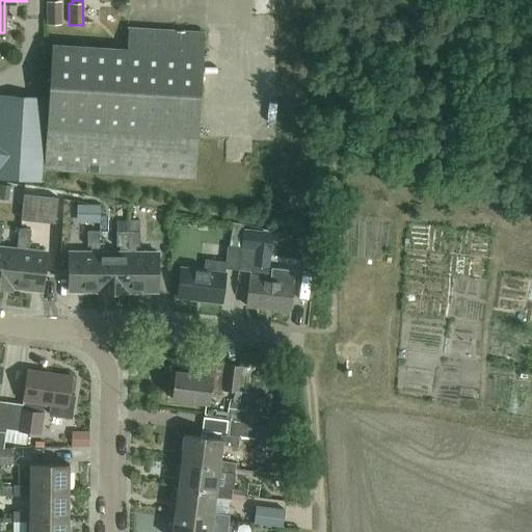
[(275,0),(260,0),(262,17),(276,16),(275,0)]
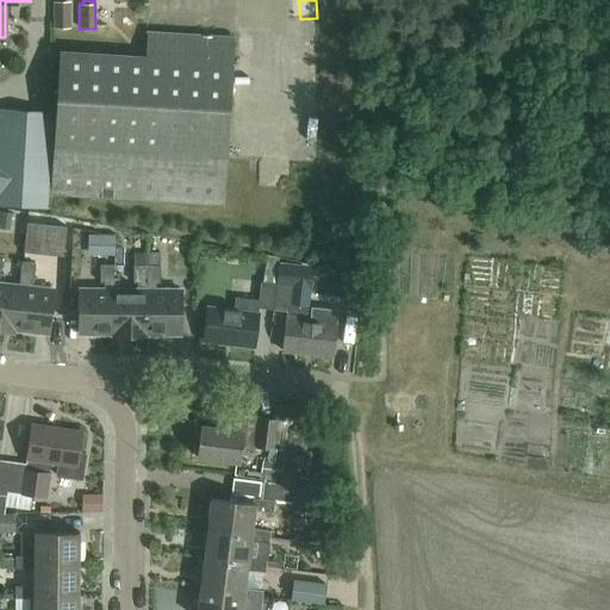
[(69,1),(53,1),(53,26),(69,25),(69,1)]
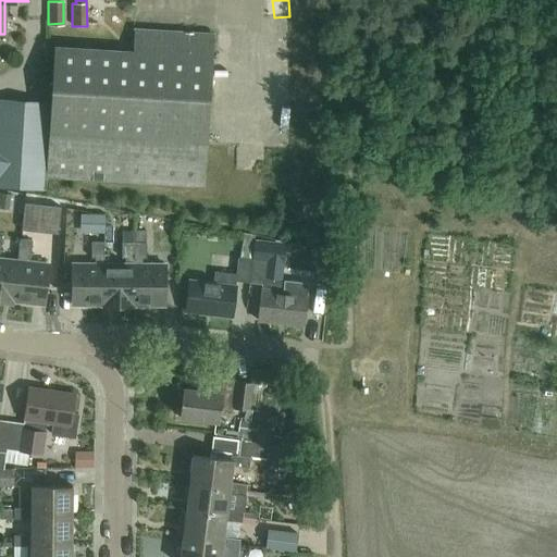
[(47,135),(44,178),(203,186),(206,144),(234,146),(235,123),(207,121),(212,35),(133,31),(132,52),(53,47),(49,103),(47,135)]
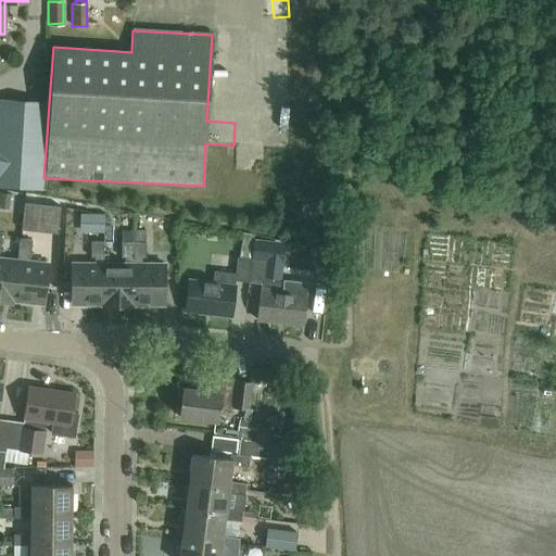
[(0,186),(43,189),(43,178),(47,135),(49,103),(0,99),(0,186)]
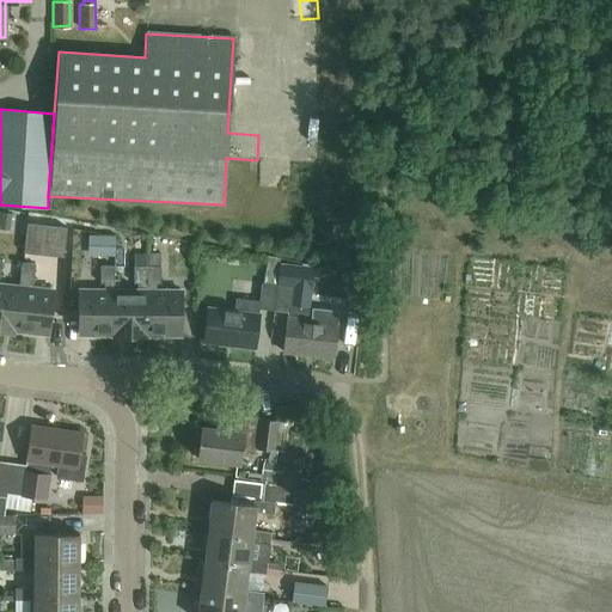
[(12,213),(0,212),(0,215),(0,228),(10,230),(12,213)]
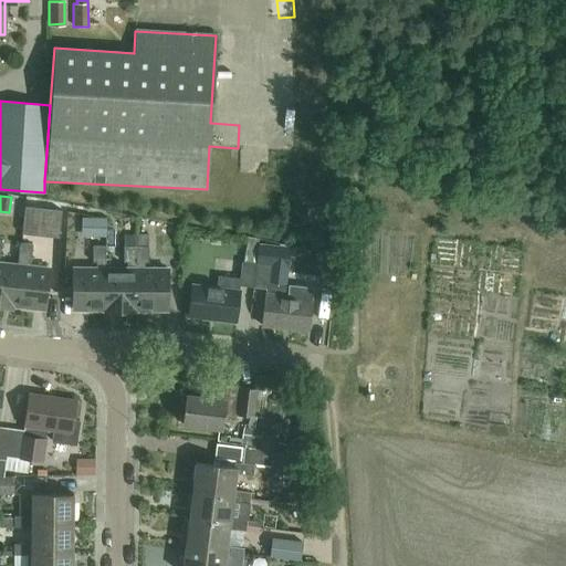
[(93,218),(92,237),(105,237),(106,218),(93,218)]
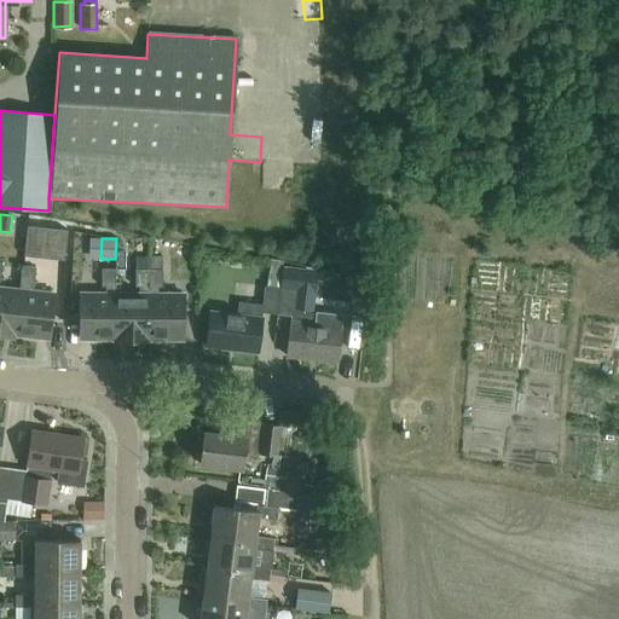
[(0,262),(0,335),(16,336),(16,335),(15,335),(19,289),(0,287),(0,281),(3,264),(0,262)]
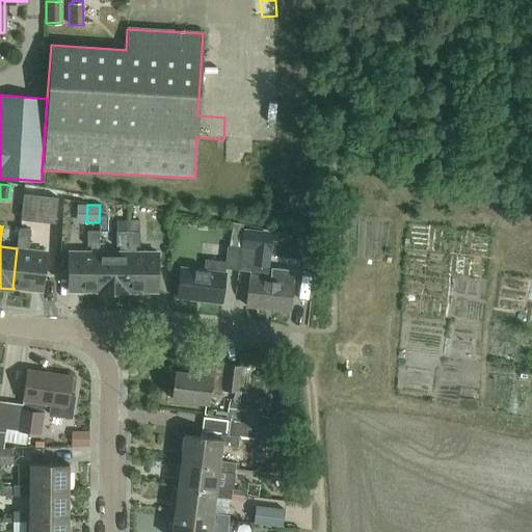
[(19,229),(17,248),(12,288),(14,288),(43,291),(47,253),(25,249),(25,244),(29,244),(30,230),(19,229)]
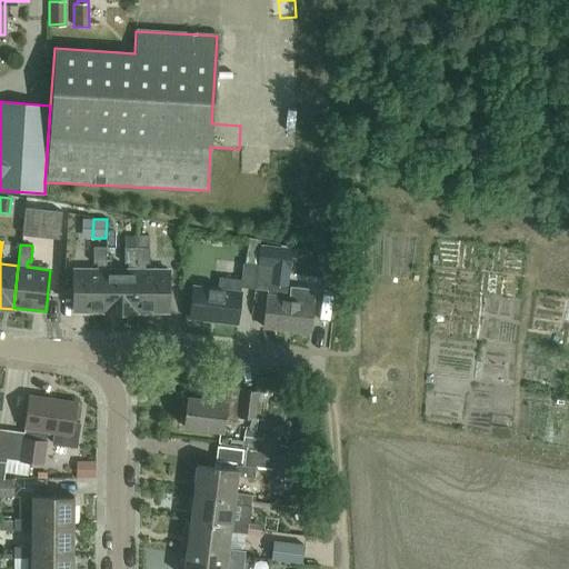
[(106,313),(106,270),(107,248),(93,248),(93,263),(97,263),(97,270),(73,269),(73,311),(105,311),(105,313),(106,313)]
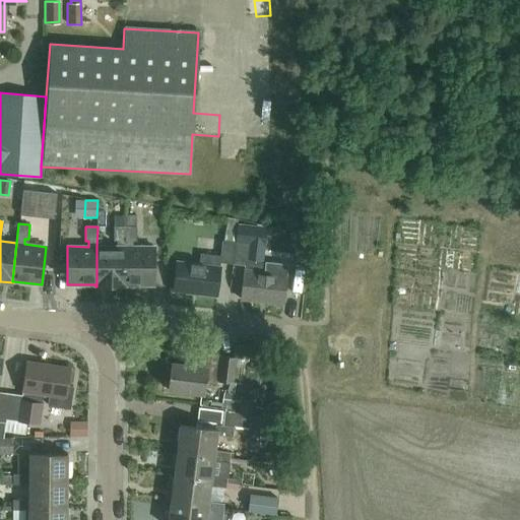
[(125,286),(125,226),(114,226),(114,241),(117,241),(117,247),(96,247),(96,286),(125,286)]
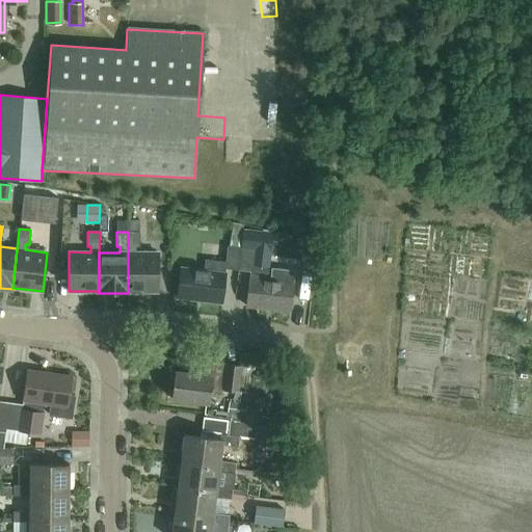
[(128,232),(128,293),(129,293),(129,292),(157,292),(158,253),(136,253),(136,246),(139,246),(139,232),(128,232)]
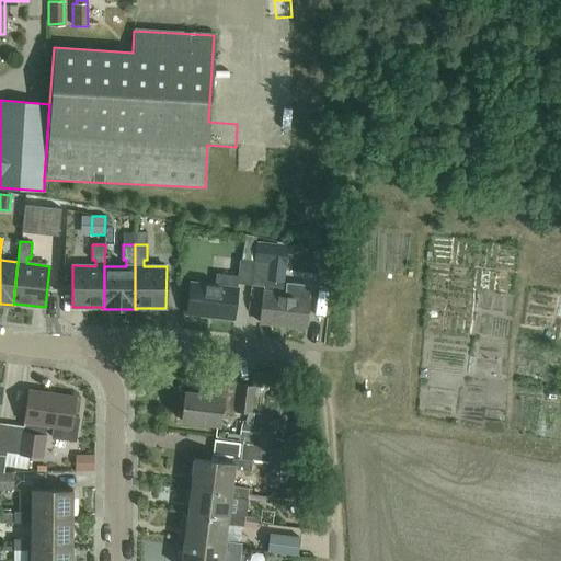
[(252,285),(255,262),(240,260),(238,276),(215,273),(214,284),(190,282),(186,315),(233,320),(238,284),(252,285)]
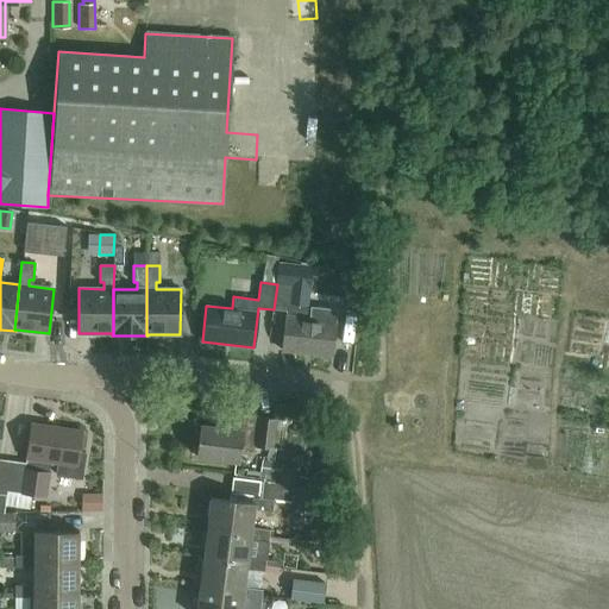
[(338,309),(288,303),(290,286),(277,284),(274,309),(286,312),(281,351),(332,357),(336,321),(338,309)]
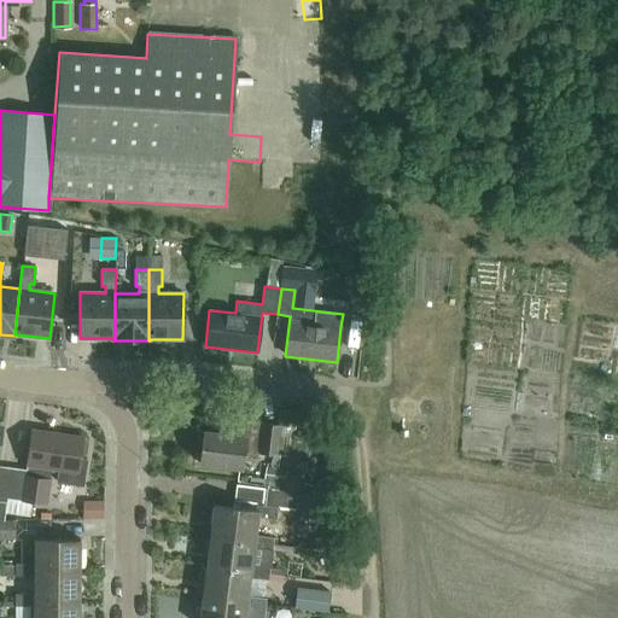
[(589,338),(617,342),(617,314),(593,312),(589,338)]
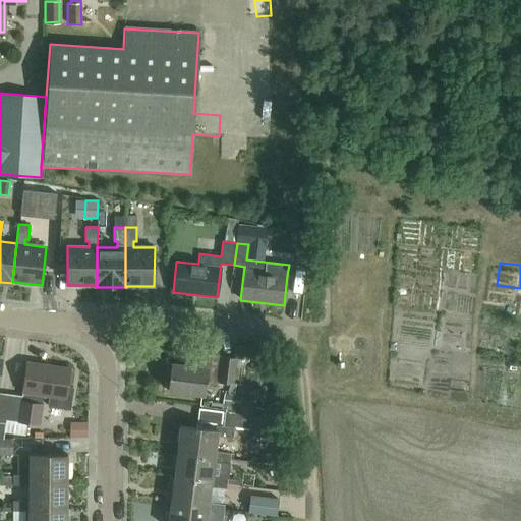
[(455,299),(471,294),(466,276),(449,281),(455,299)]
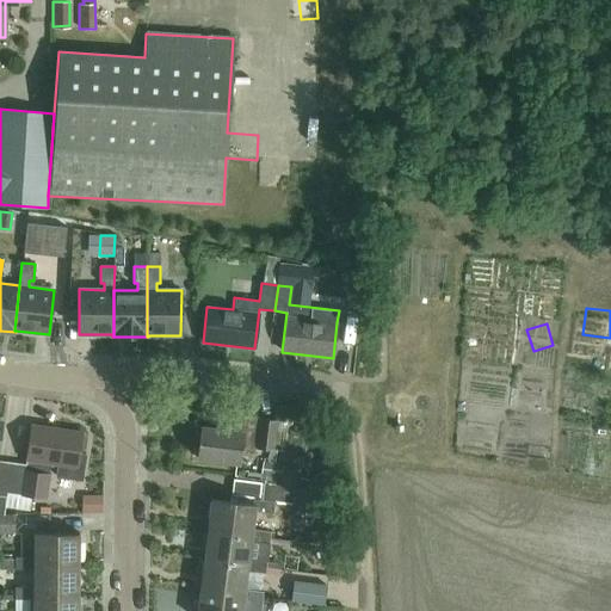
[(482,394),(481,405),(510,409),(514,380),(471,372),(469,392),(482,394)]
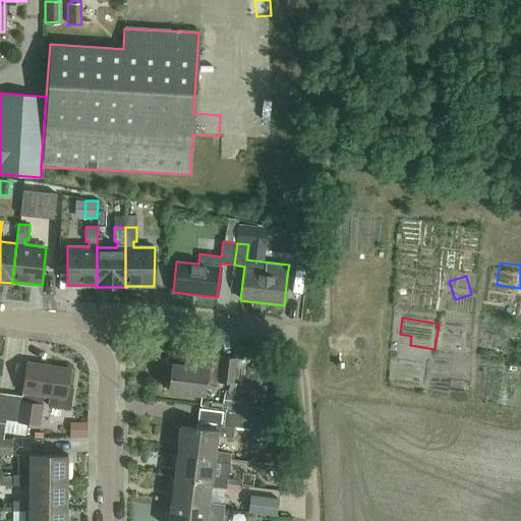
[(171,363),(168,391),(204,396),(205,388),(216,389),(217,382),(233,384),(236,358),(206,354),(204,367),(171,363)]
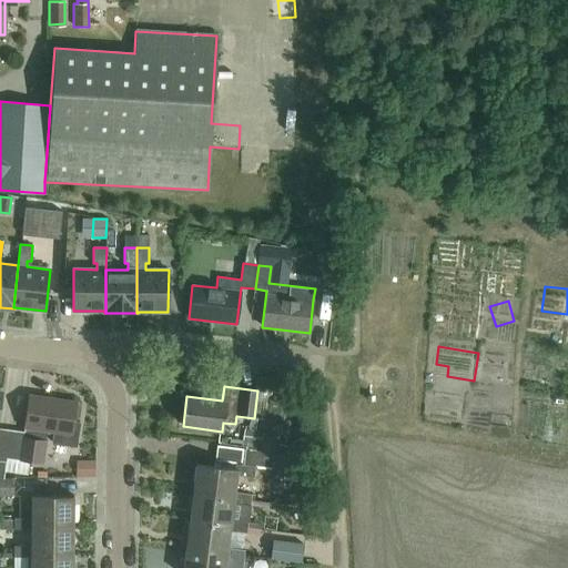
[(469,414),(468,387),(437,388),(437,415),(469,414)]
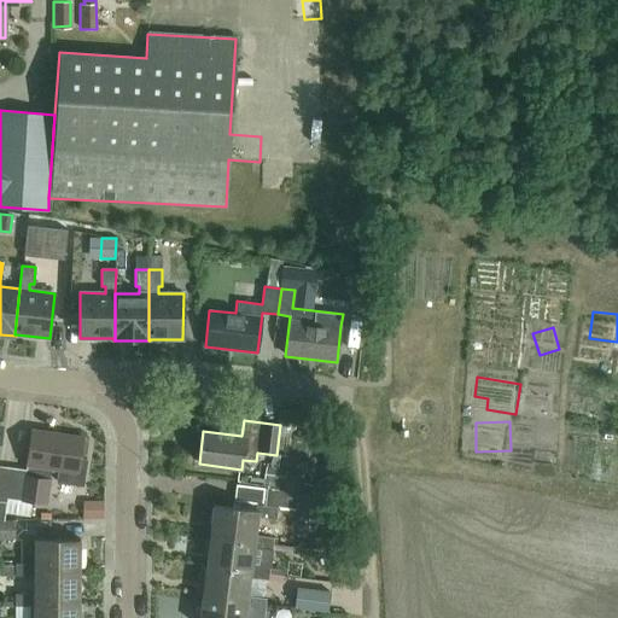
[(0,501),(6,503),(7,503),(12,467),(0,465),(0,443),(3,425),(0,424),(0,501)]
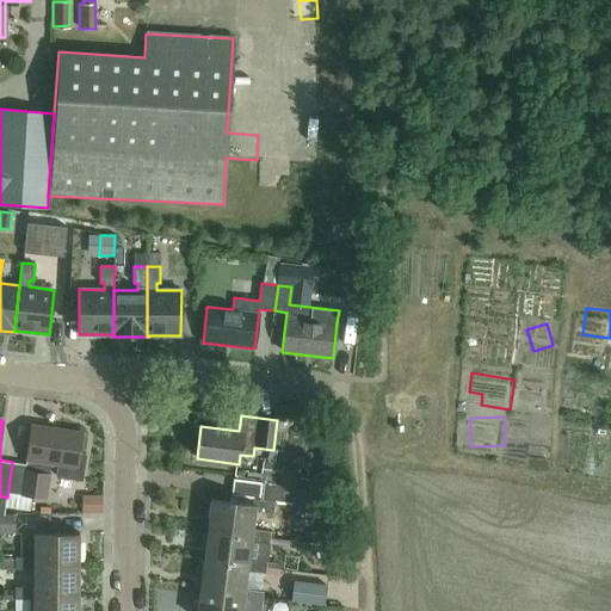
[(30,511),(32,497),(48,499),(51,473),(49,473),(50,464),(59,466),(57,476),(81,480),(85,455),(79,454),(82,432),(31,424),(26,461),(26,464),(12,462),(7,498),(6,498),(5,507),(30,511)]
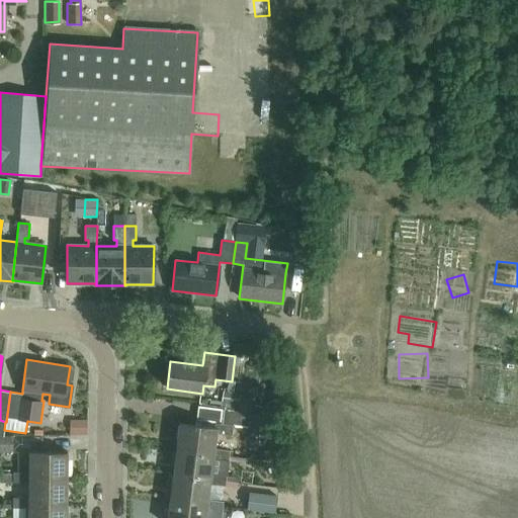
[(224,407),(238,409),(241,394),(227,391),(224,407)]
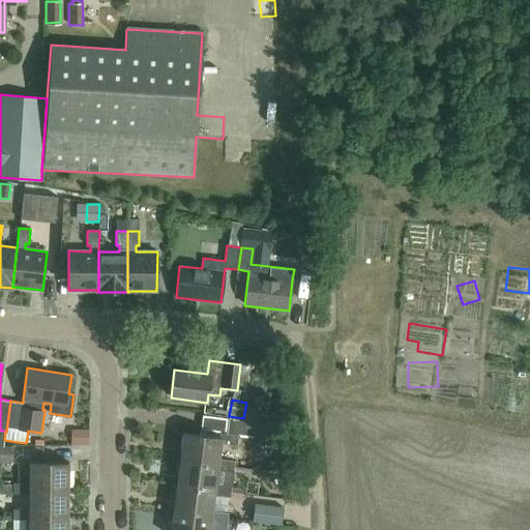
[(217,459),(219,459),(221,443),(237,446),(238,435),(254,436),(280,439),(280,424),(256,421),(243,419),(243,418),(229,416),(226,434),(219,433),(219,437),(183,432),(179,459),(217,464),(217,459)]
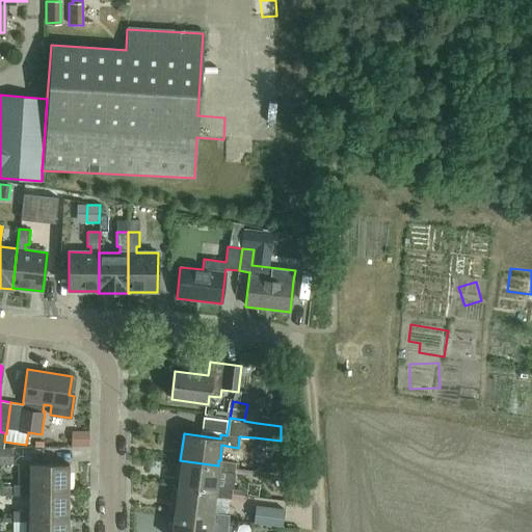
[(0,464),(14,464),(12,447),(0,447),(0,464)]
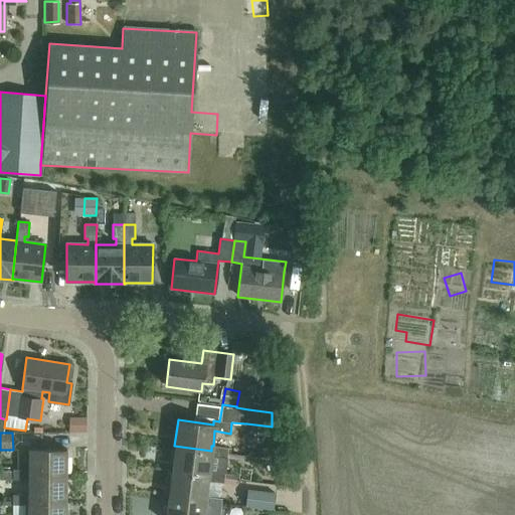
[(228,448),(213,446),(211,446),(211,451),(174,446),(171,471),(208,476),(208,471),(209,471),(211,456),(227,458),(228,448)]
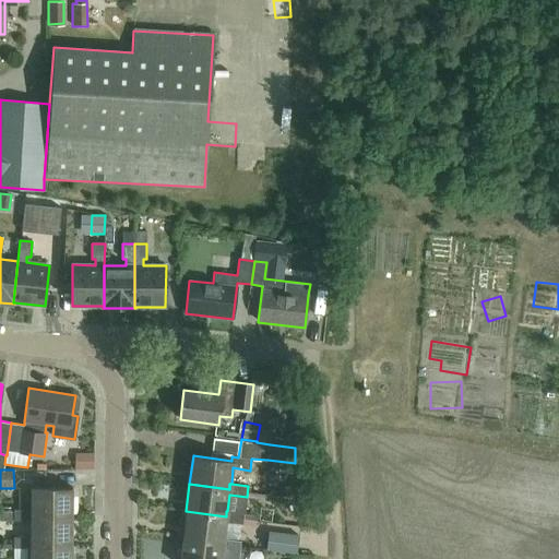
[(283,497),(302,500),(305,489),(285,486),(283,497)]
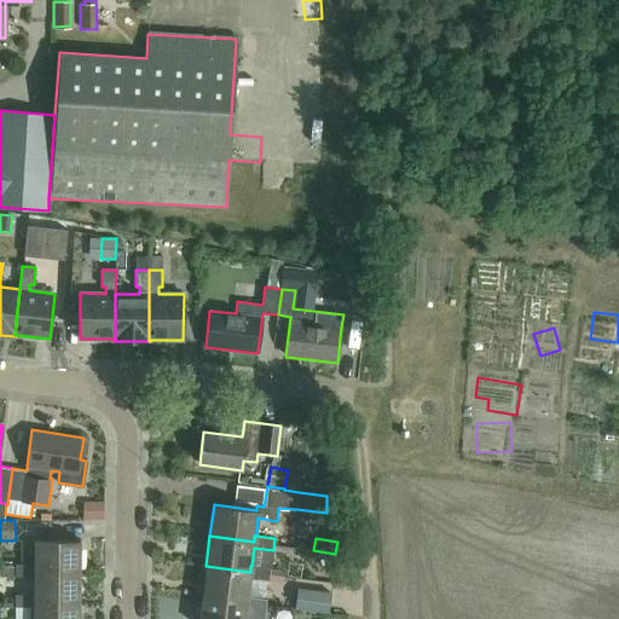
[(34,571),(80,571),(80,539),(34,539),(34,563),(15,563),(15,565),(0,565),(0,576),(34,577),(34,571)]
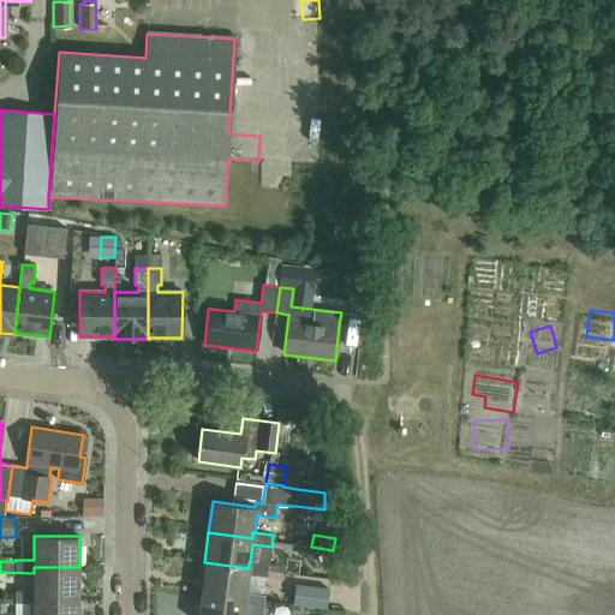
[(246,592),(249,574),(267,577),(269,565),(250,562),(249,562),(249,568),(204,562),(201,592),(245,598),(246,592)]
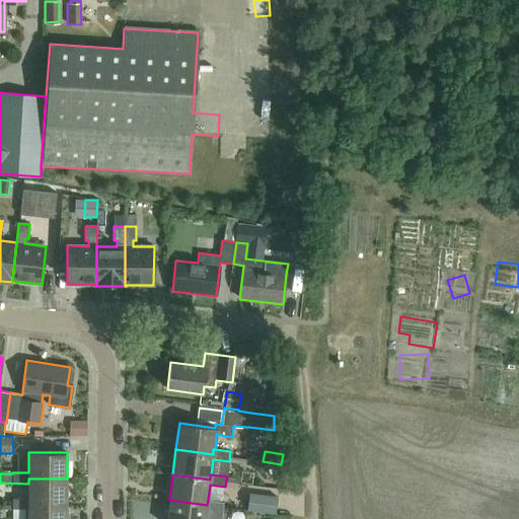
[(27,504),(66,505),(67,478),(28,478),(28,484),(27,499),(12,499),(12,509),(27,509),(27,504)]
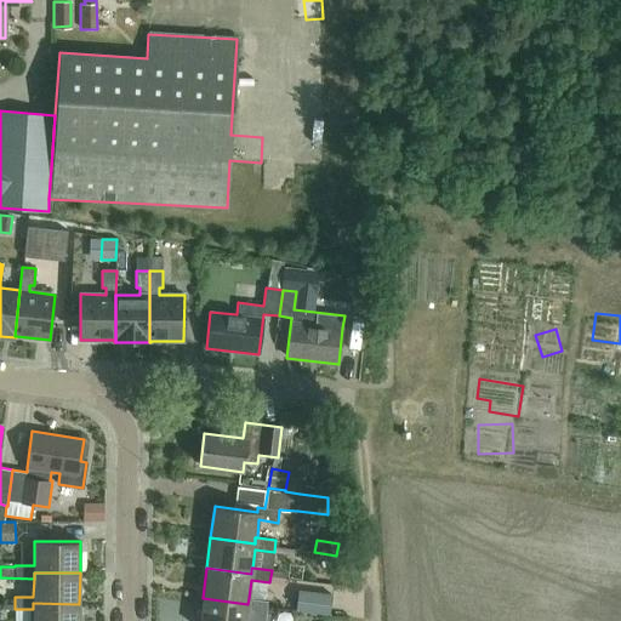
[(332,594),(298,591),(296,610),(330,614),(332,594)]
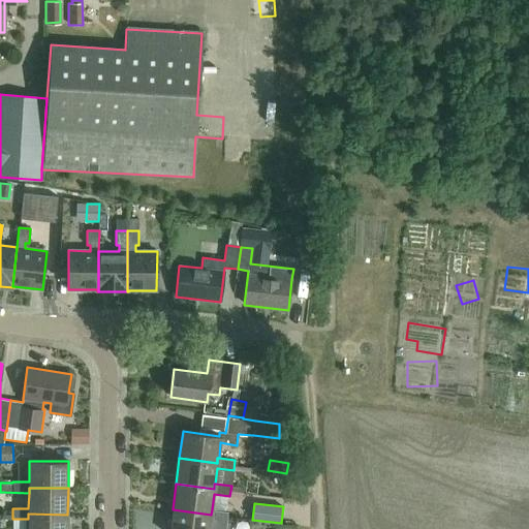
[(225,528),(228,511),(212,509),(211,515),(173,509),(169,528),(225,528)]
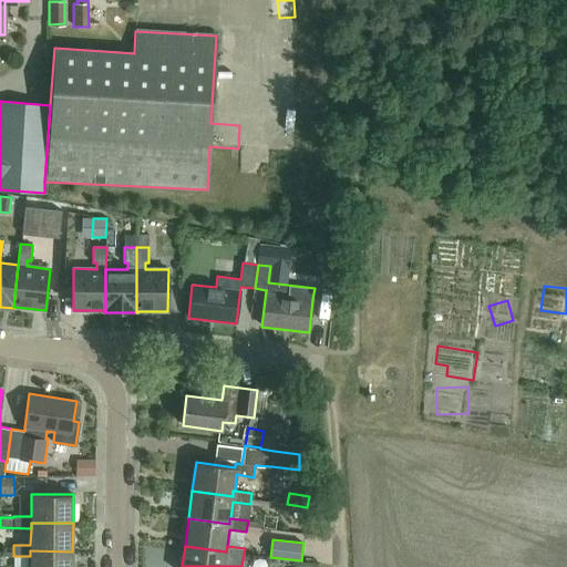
[(30,550),(30,556),(30,566),(72,566),(72,552),(30,550)]
